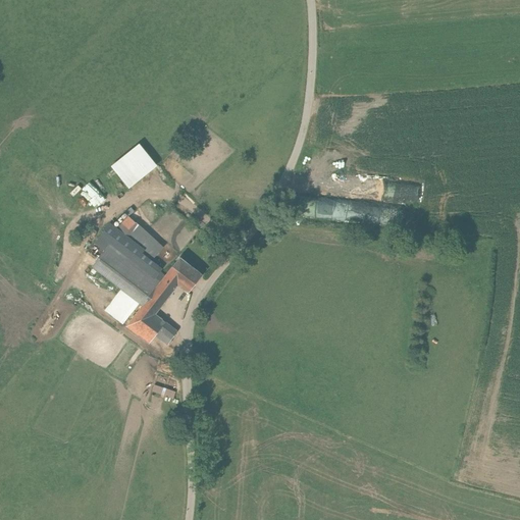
[(128,188),(157,165),(140,143),(99,173),(112,191),(123,182),(128,188)]
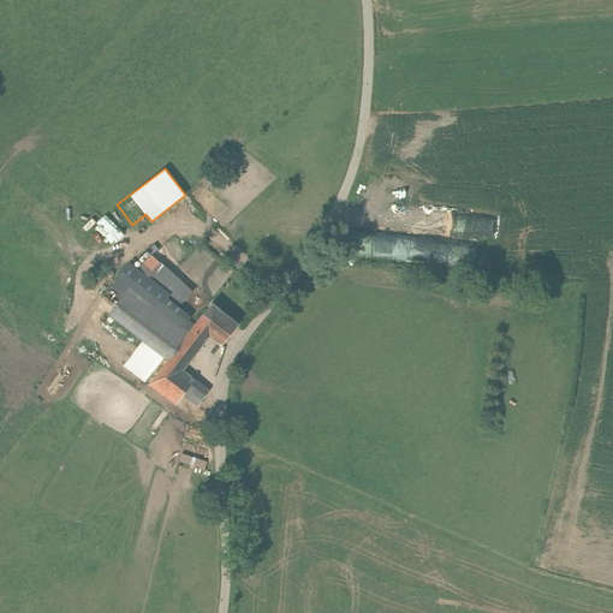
[(164,266),(152,256),(143,266),(155,277),(156,275),(161,269),(164,266)]
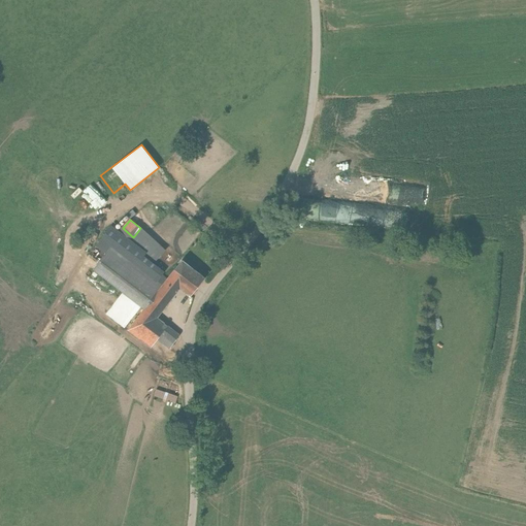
[(134,236),(145,245),(150,240),(138,231),(134,236)]
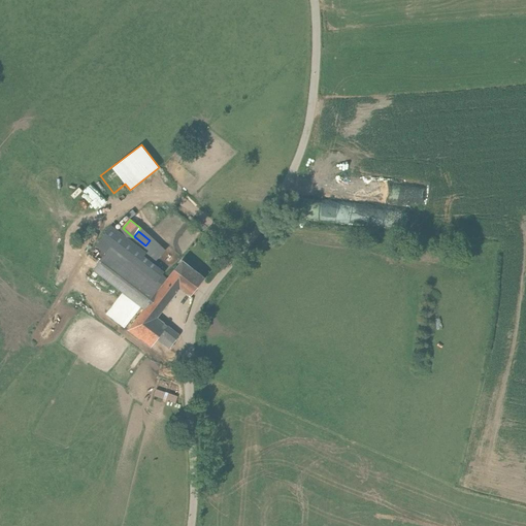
[(163,288),(111,247),(93,269),(144,310),(163,288)]
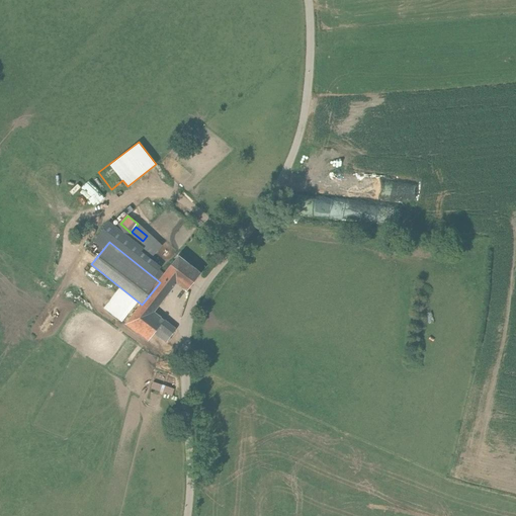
[(200,274),(181,258),(166,275),(176,283),(186,292),(200,274)]
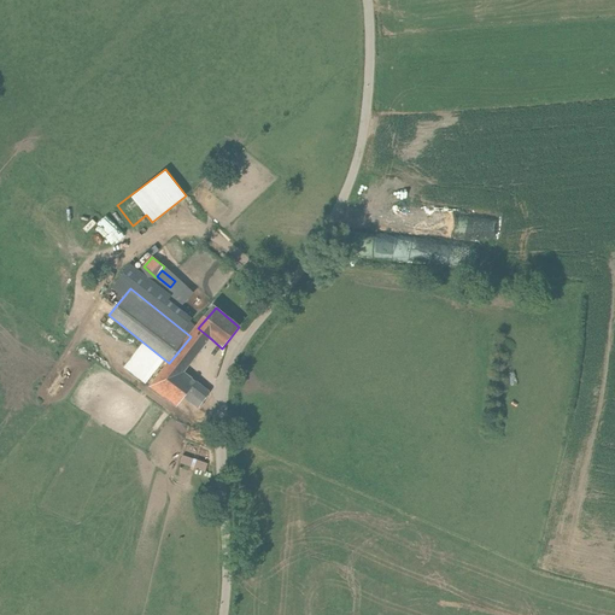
[(152,384),(177,405),(187,393),(201,405),(209,397),(180,373),(210,338),(198,328),(191,337),(169,363),(152,384)]
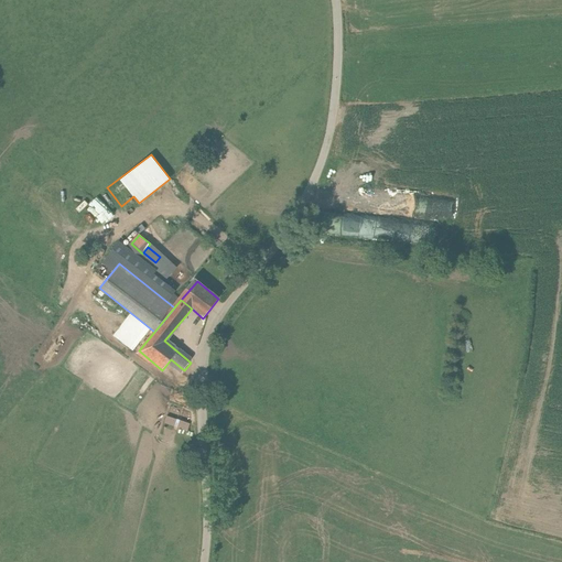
[(165,420),(190,430),(197,411),(173,401),(165,420)]
